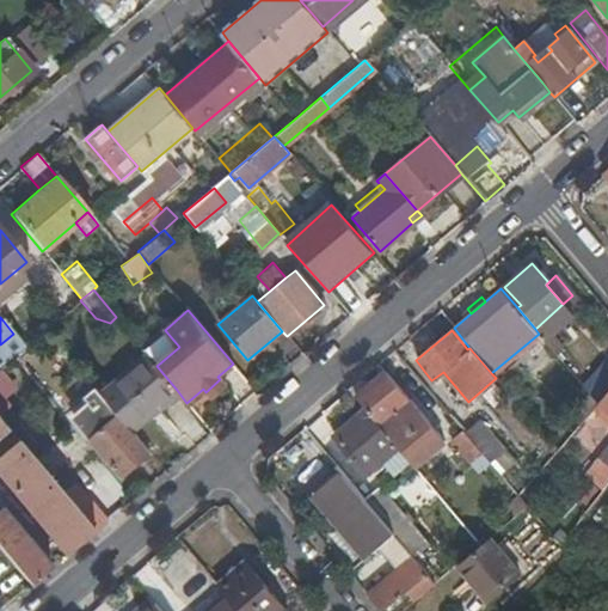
[(0,368),(25,347),(13,334),(0,344),(0,368)]
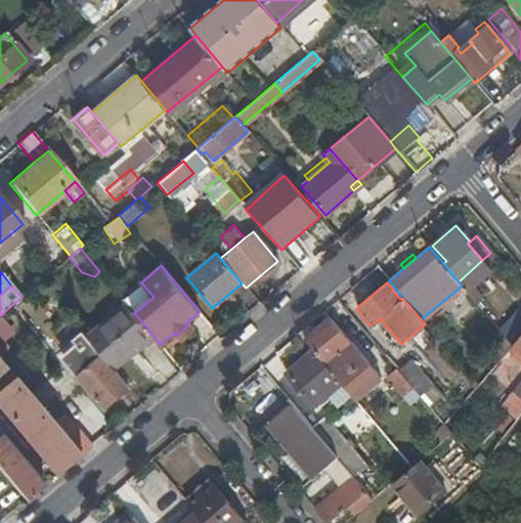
[(132,350),(152,334),(134,313),(126,303),(87,336),(113,367),(132,350)]
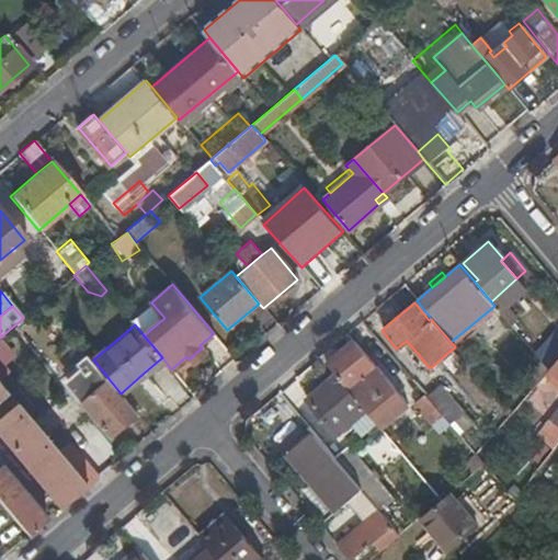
[(548,368),(557,357),(557,335),(556,334),(536,356),(541,361),(548,369),(548,368)]
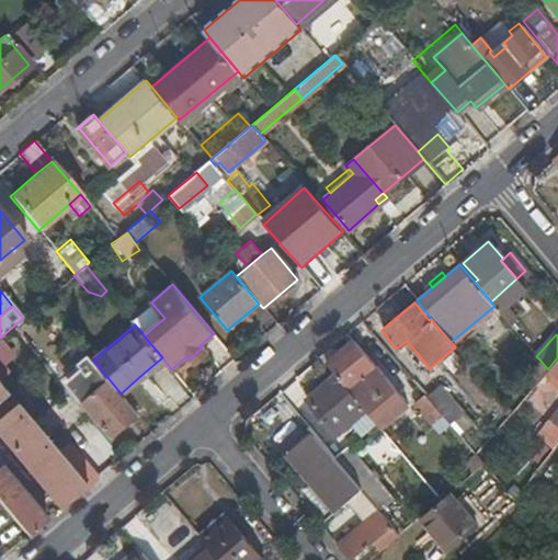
[(353,341),(326,364),(334,374),(363,408),(390,384),(353,341)]
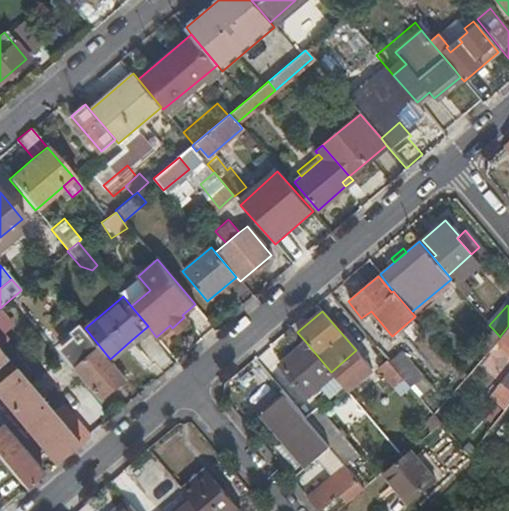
[(0,333),(9,326),(0,315),(0,333)]
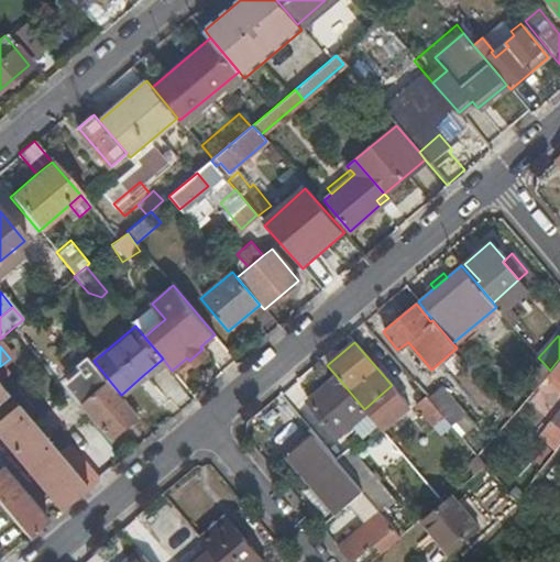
[(208,355),(202,349),(189,361),(195,366),(208,355)]
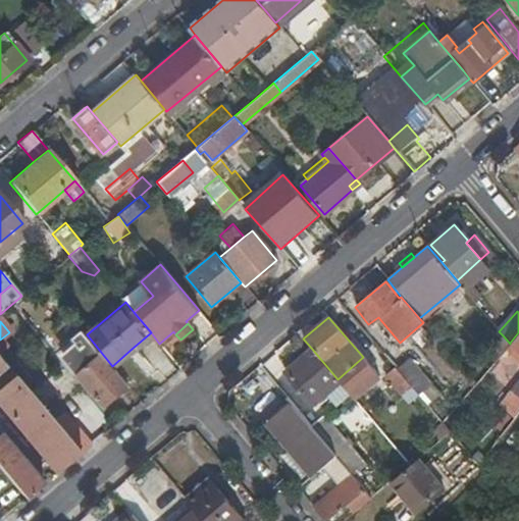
[(518,332),(510,343),(518,350),(518,332)]
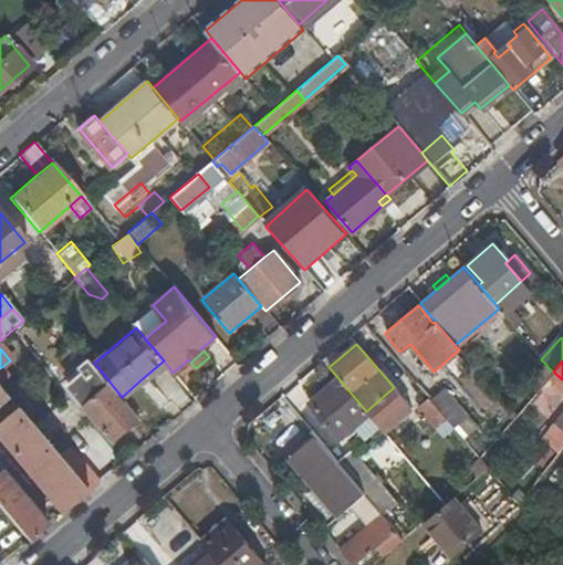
[(113,439),(138,417),(122,397),(94,363),(93,362),(79,375),(96,396),(85,405),(113,439)]
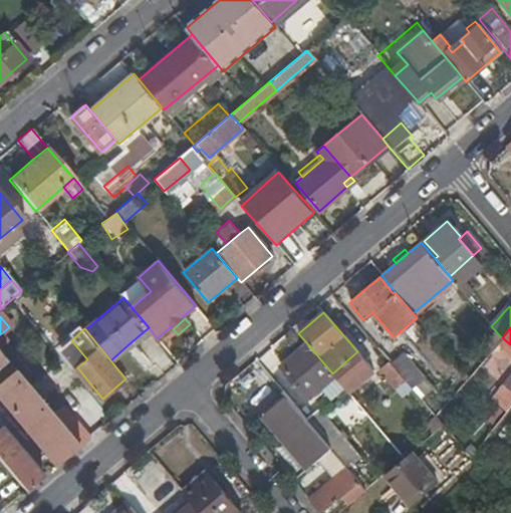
[(307,398),(333,375),(332,373),(306,342),(280,365),(307,398)]
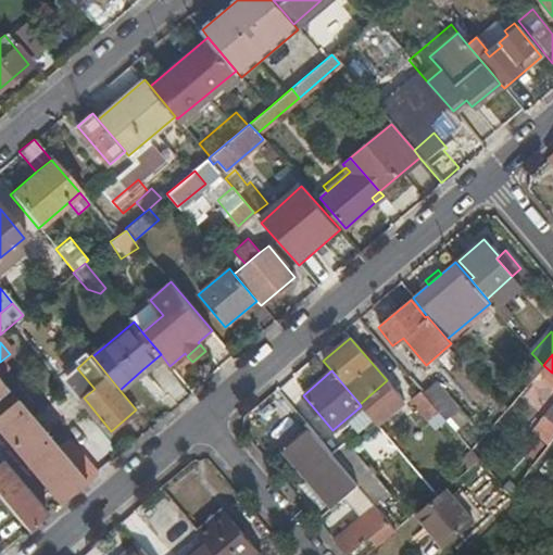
[(435,381),(422,393),(430,404),(453,430),(466,418),(435,381)]
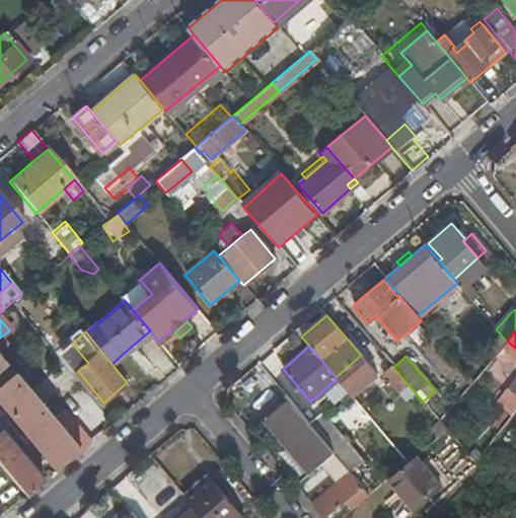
[(393,384),(401,377),(393,367),(391,365),(383,372),(393,384)]
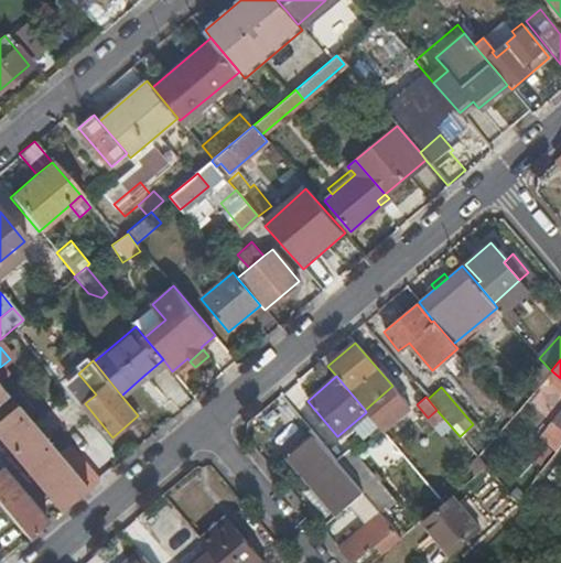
[(0,441),(60,512),(85,490),(56,455),(11,402),(6,407),(9,411),(0,419),(0,441)]
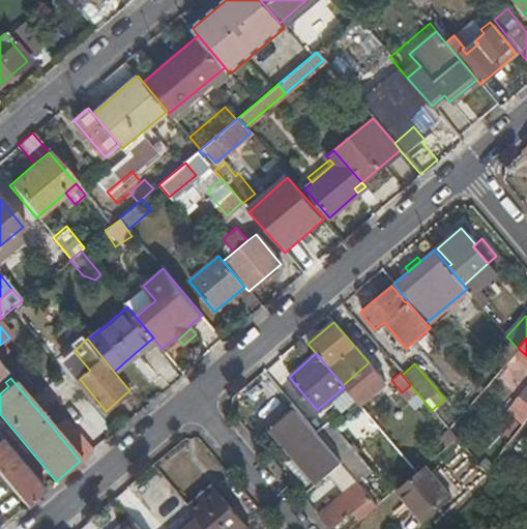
[(526,384),(515,399),(526,408),(526,384)]
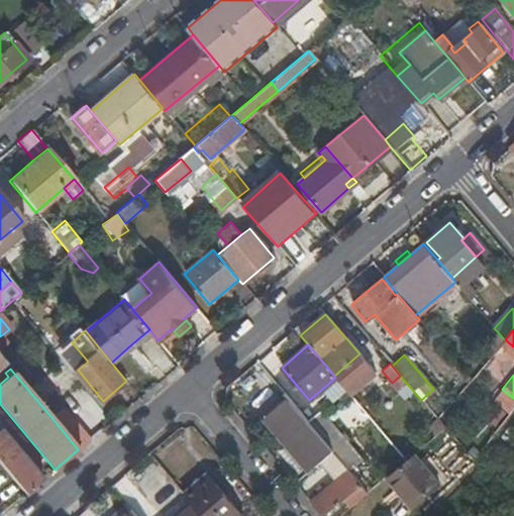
[(307,470),(331,449),(307,421),(289,400),(264,420),(307,470)]
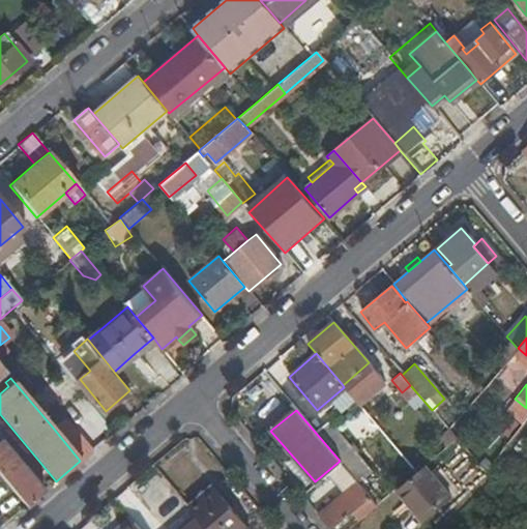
[(63,419),(53,428),(80,461),(91,452),(63,419)]
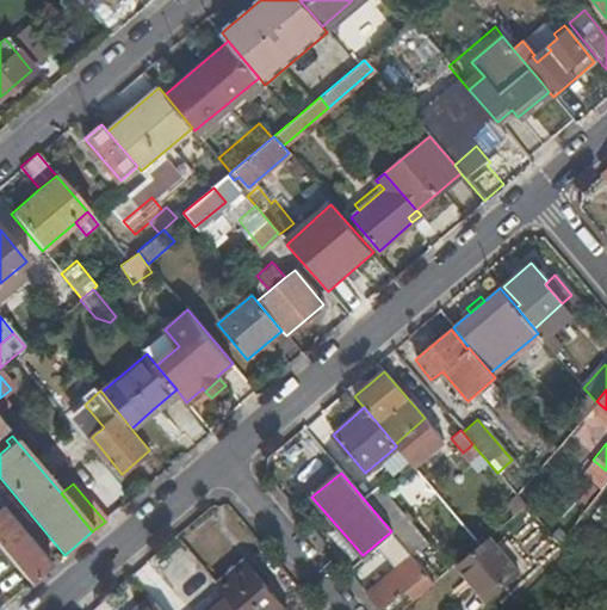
[(376,486),(363,498),(391,531),(410,555),(425,543),(376,486)]
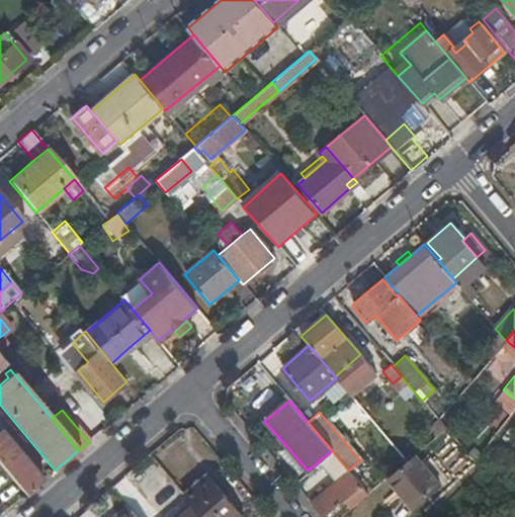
[(0,466),(24,496),(43,482),(0,432),(0,466)]
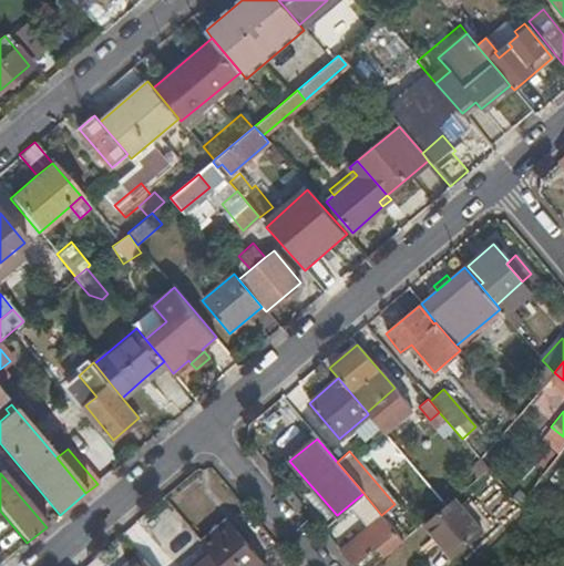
[(482,535),(452,498),(444,505),(421,525),(451,561),(482,535)]
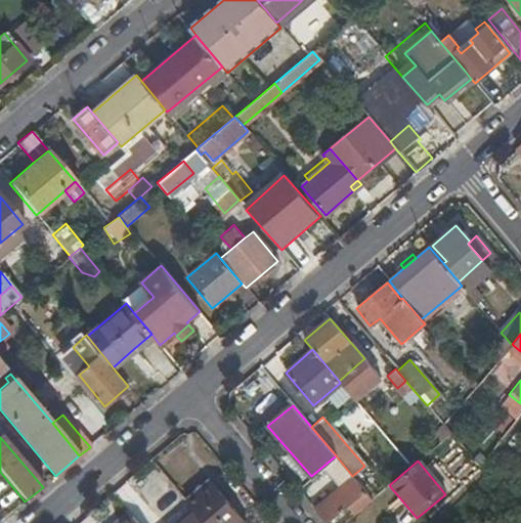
[(326,522),(348,505),(355,513),(373,498),(353,477),(313,510),(324,522),(326,522)]
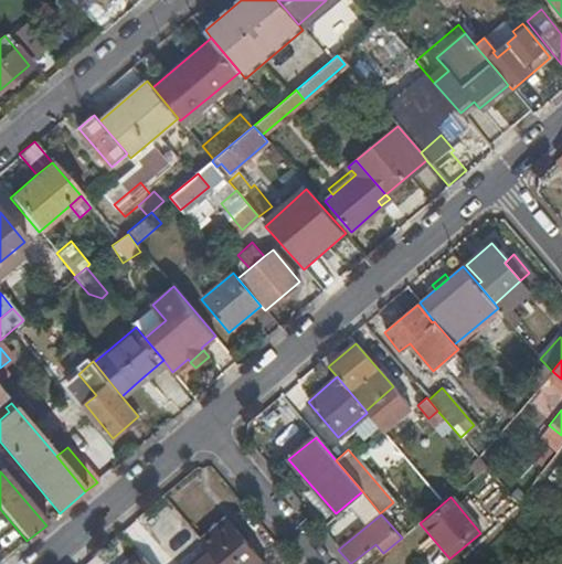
[(262,563),(225,519),(200,540),(210,552),(220,563),(262,563)]
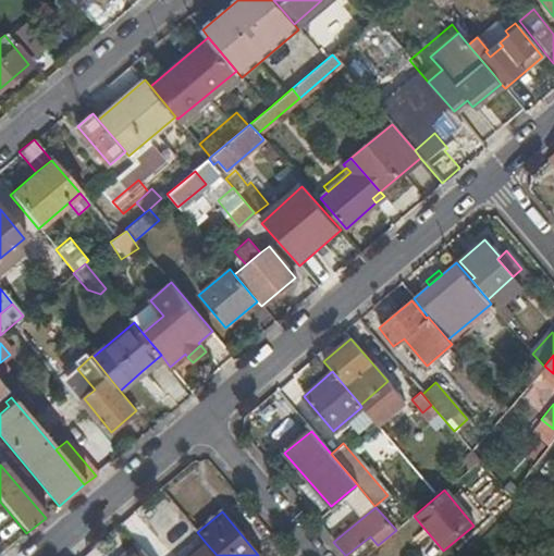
[(217,555),(207,544),(193,555),(217,555)]
